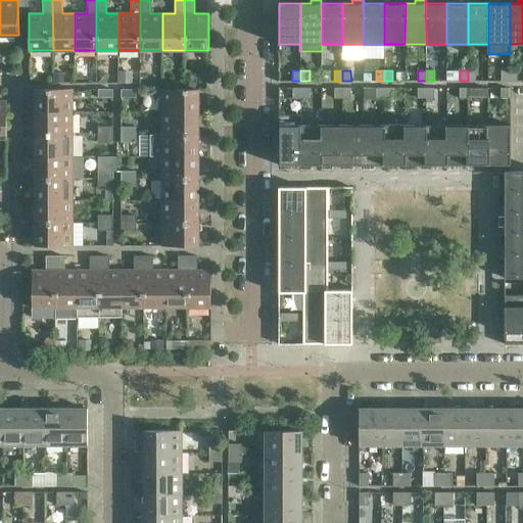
[(476,70),(468,70),(468,81),(476,81),(476,70)]
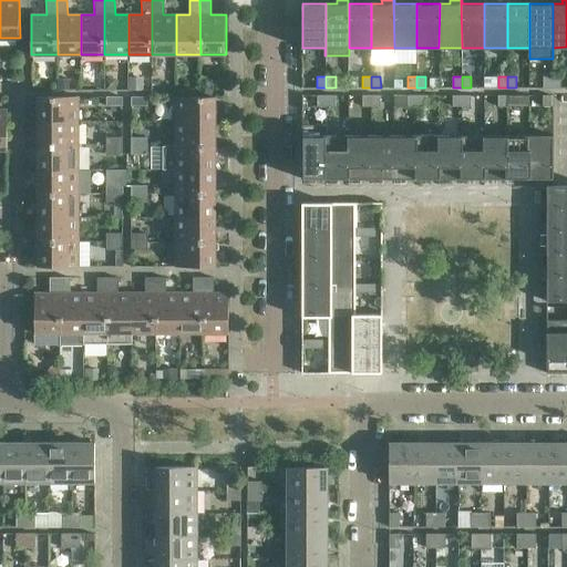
[(552,88),(552,76),(543,76),(543,88),(552,88)]
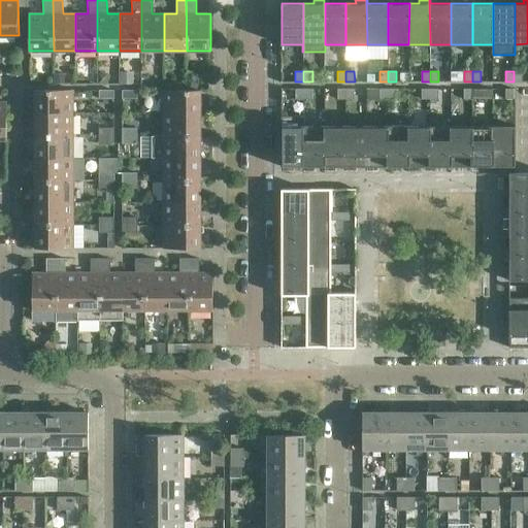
[(523,71),(514,71),(514,81),(523,81),(523,71)]
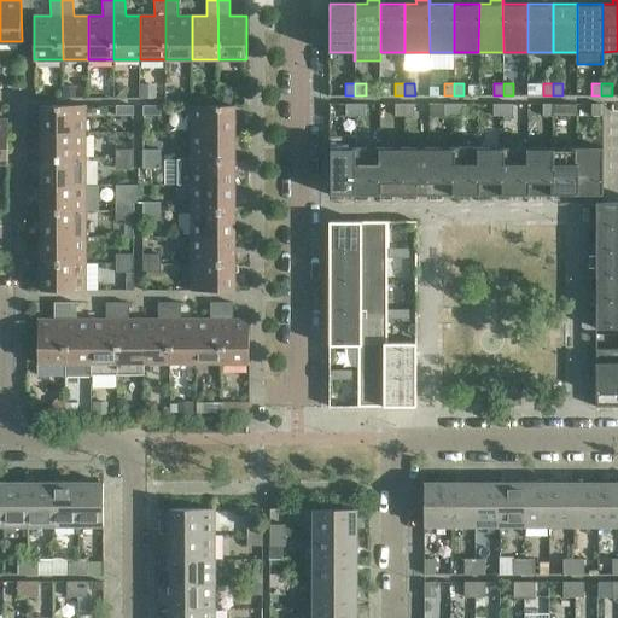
[(70,85),(62,85),(62,98),(75,98),(75,91),(70,85)]
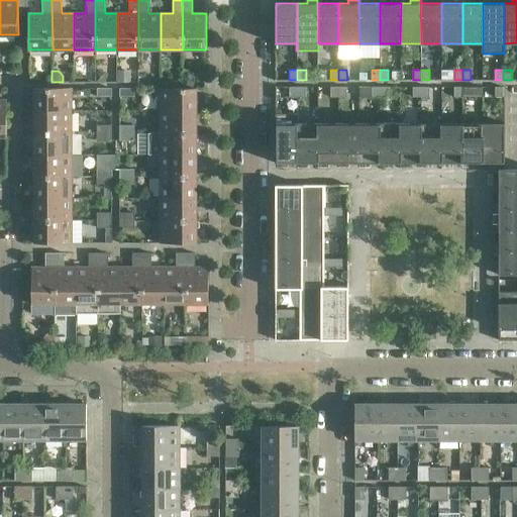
[(105,72),(95,71),(96,82),(105,82),(105,72)]
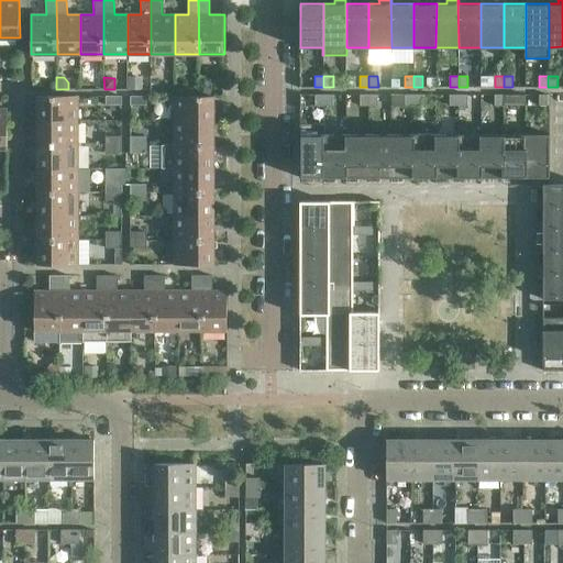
[(142,88),(142,77),(129,77),(129,88),(142,88)]
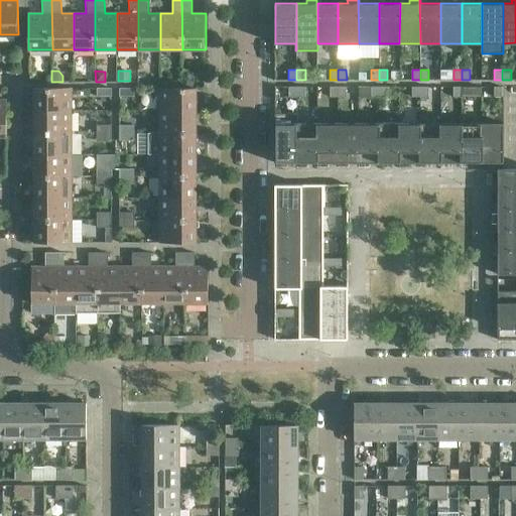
[(296,97),(296,87),(288,87),(288,97),(296,97)]
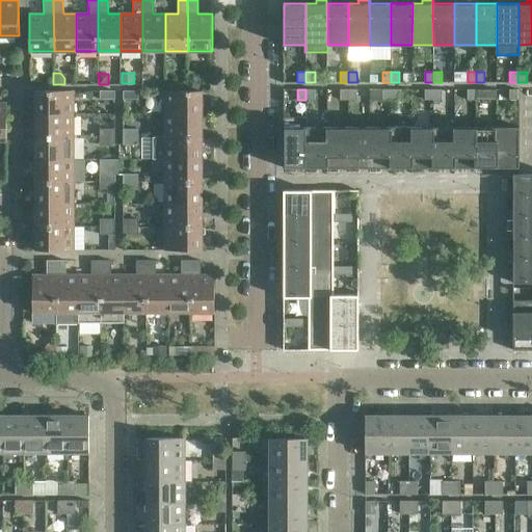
[(314,89),(306,89),(306,100),(314,100),(314,89)]
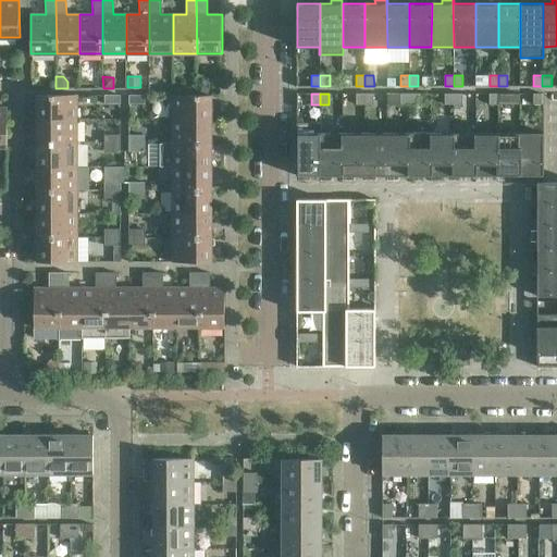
[(364,94),(356,94),(356,104),(364,104),(364,94)]
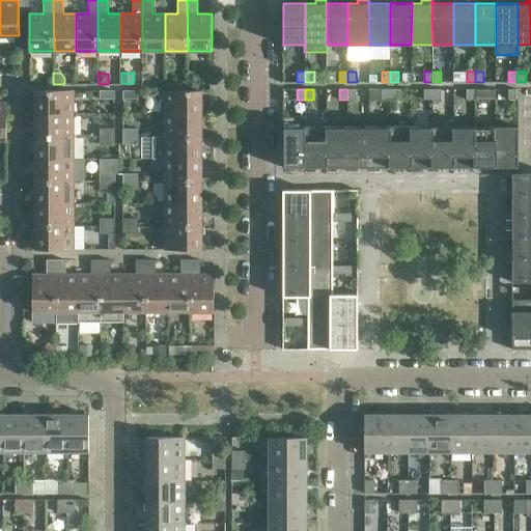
[(347,89),(347,100),(356,100),(356,89),(347,89)]
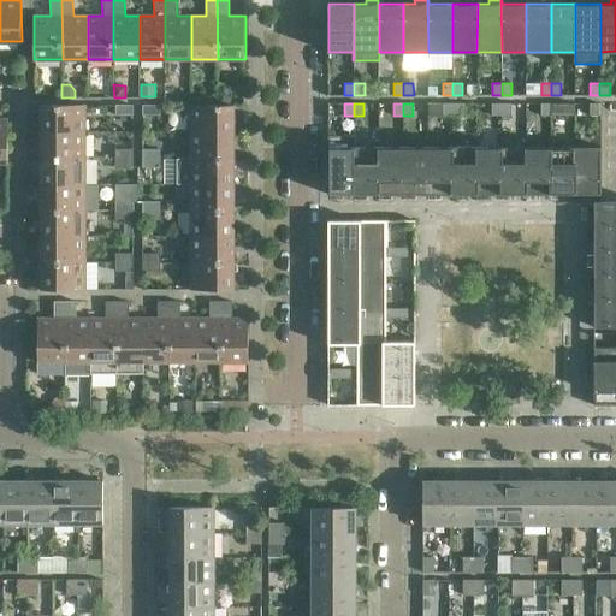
[(452,104),(443,104),(443,116),(452,116),(452,104)]
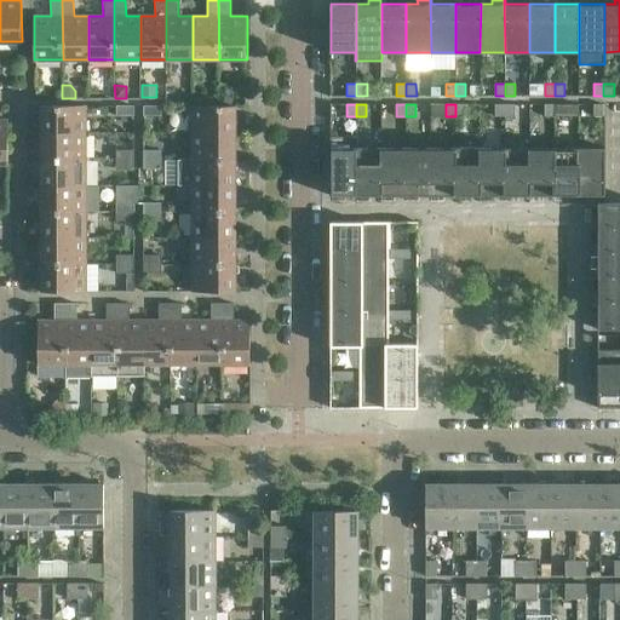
[(465,116),(465,104),(455,104),(455,116),(465,116)]
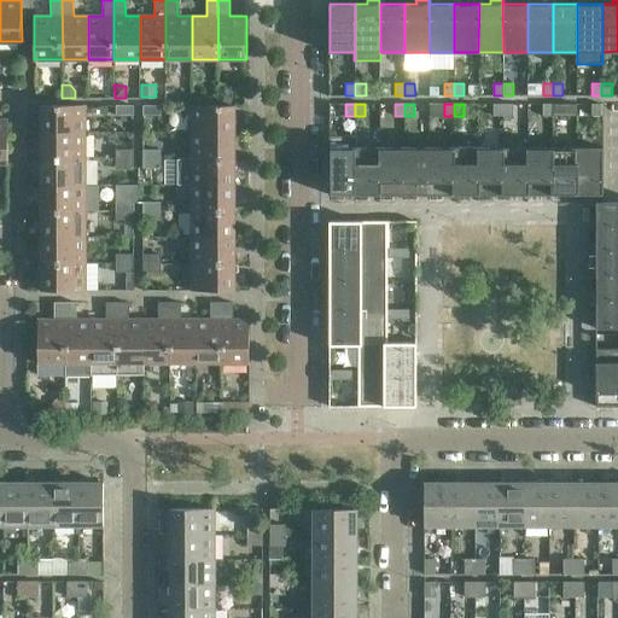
[(503,104),(494,104),(494,116),(503,116),(503,104)]
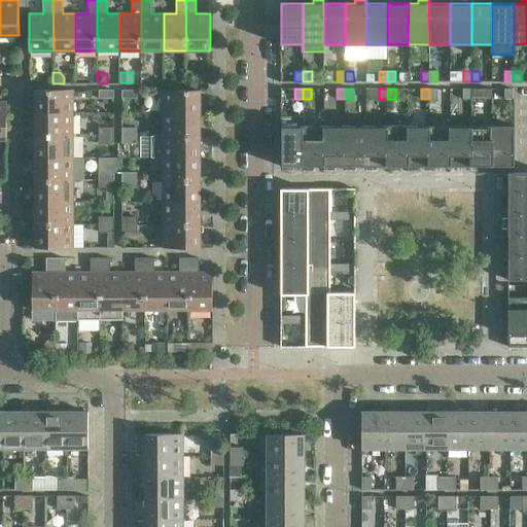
[(437,89),(429,89),(429,99),(437,99),(437,89)]
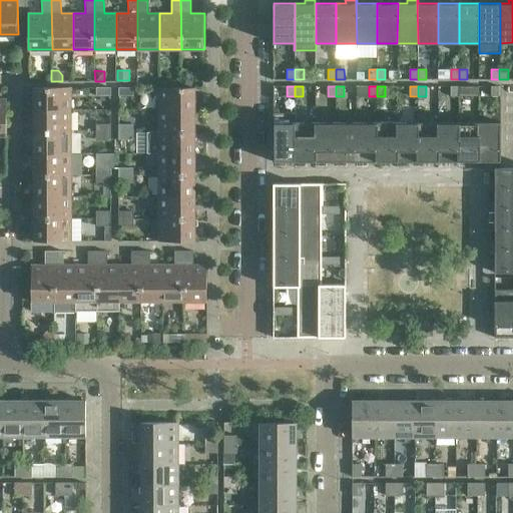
[(459,86),(451,86),(451,96),(459,96),(459,86)]
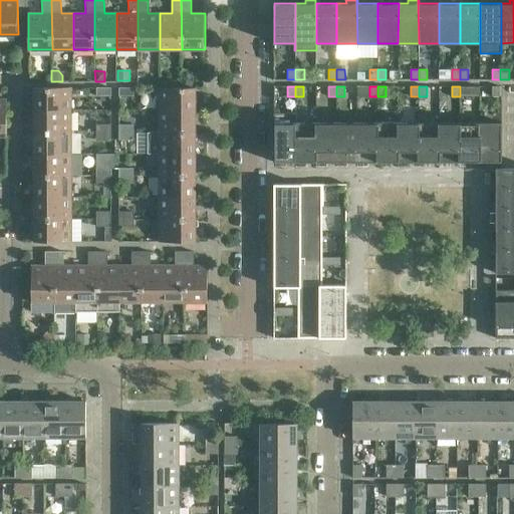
[(460,96),(480,96),(480,86),(460,86),(460,96)]
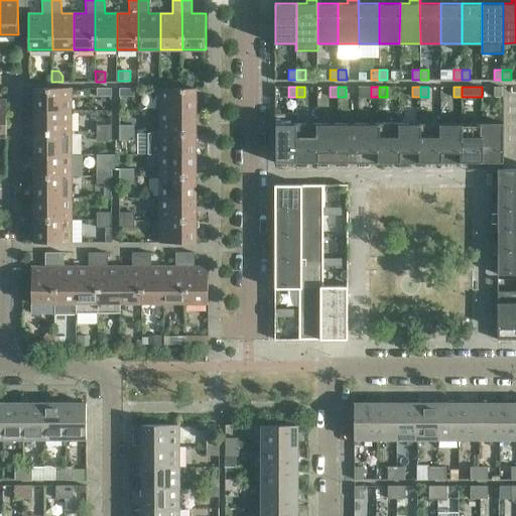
[(494,97),(502,97),(503,87),(494,87),(494,97)]
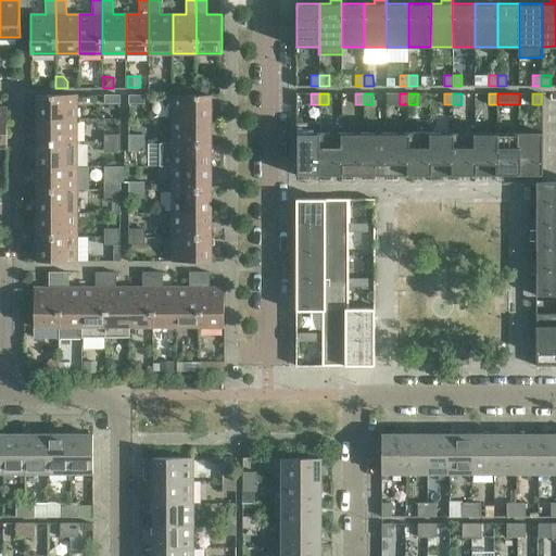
[(77,95),(38,95),(38,119),(77,119),(77,95)]
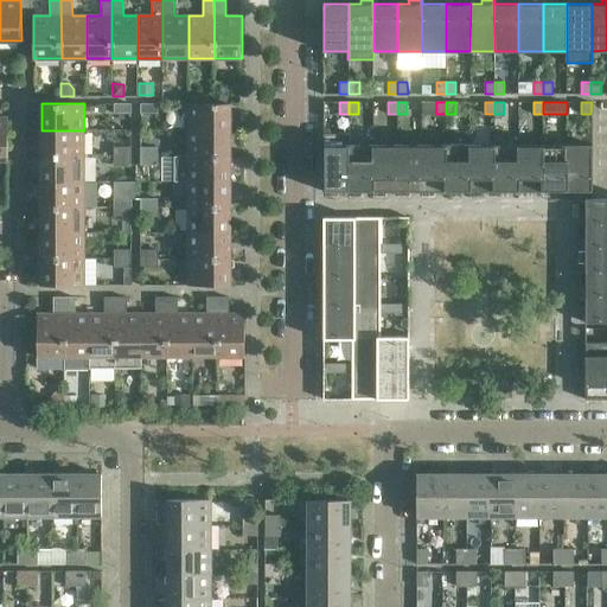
[(230,103),(187,103),(187,131),(230,131),(230,103)]
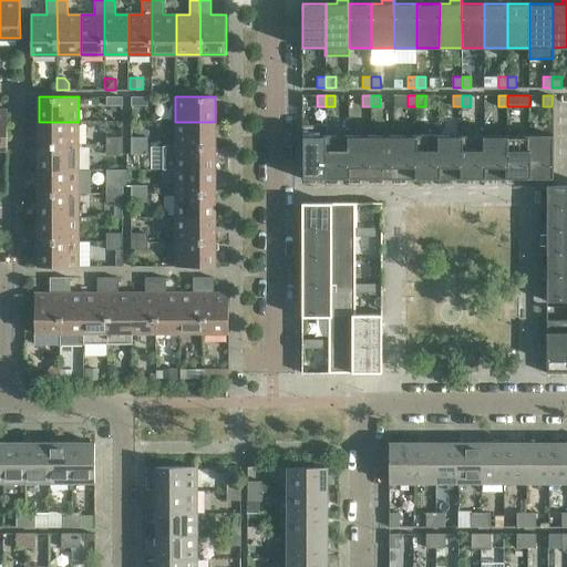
[(79,122),(39,122),(39,146),(79,146),(79,122)]
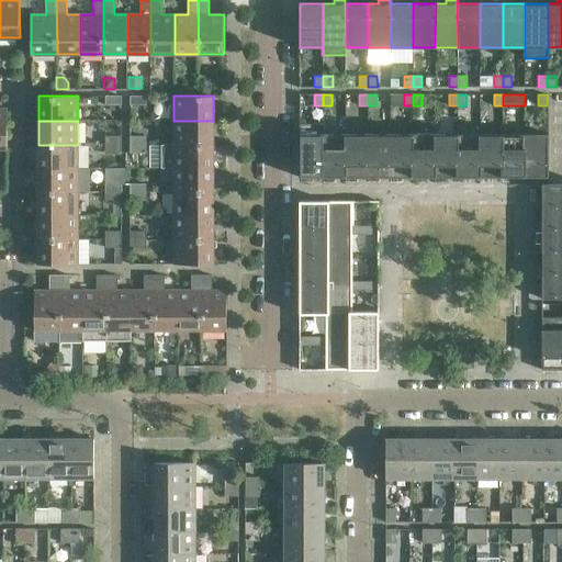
[(213,121),(173,121),(173,144),(213,145),(213,121)]
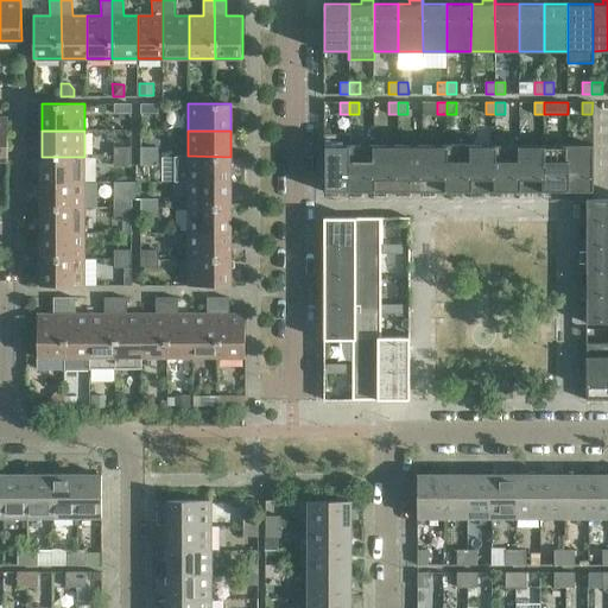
[(349,134),(324,134),(324,192),(349,192),(349,145),(349,134)]
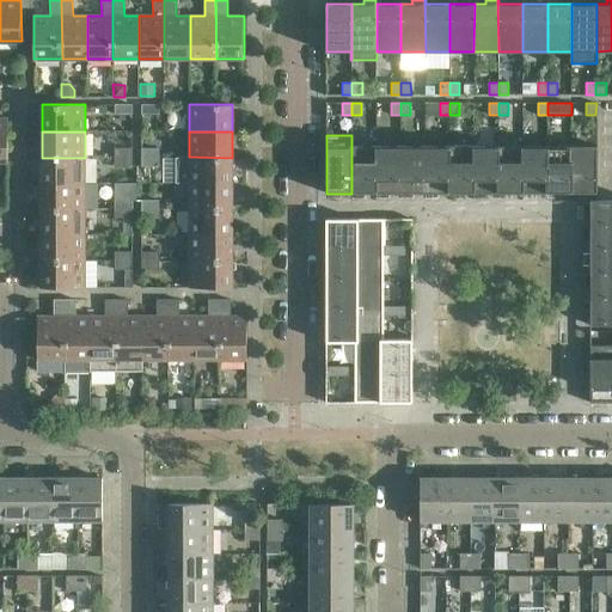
[(375,146),(352,146),(352,194),(375,194),(375,146)]
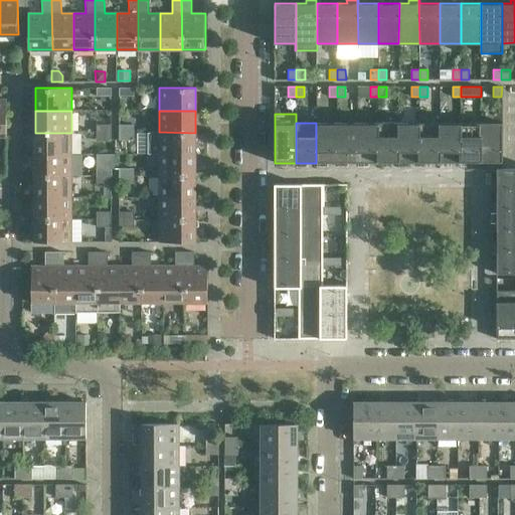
[(337,123),(316,123),(316,163),(337,163),(337,123)]
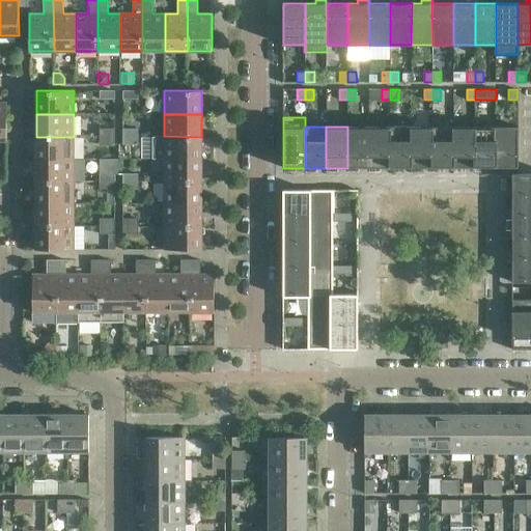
[(368,127),(347,127),(347,168),(368,168),(368,127)]
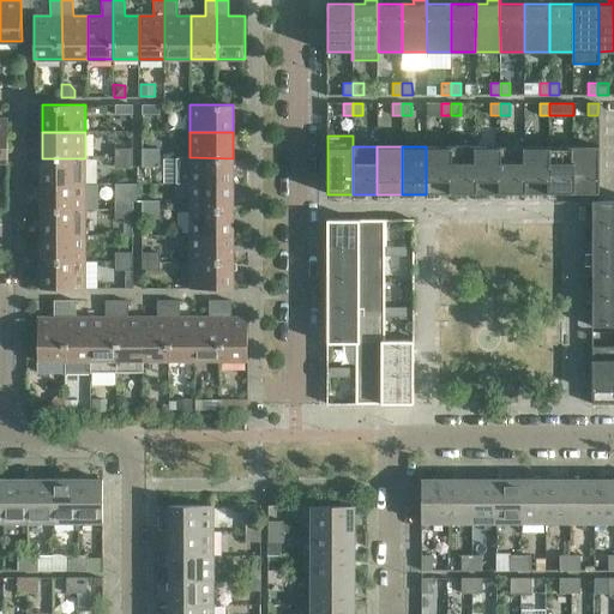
[(451,146),(426,146),(426,194),(451,194),(451,146)]
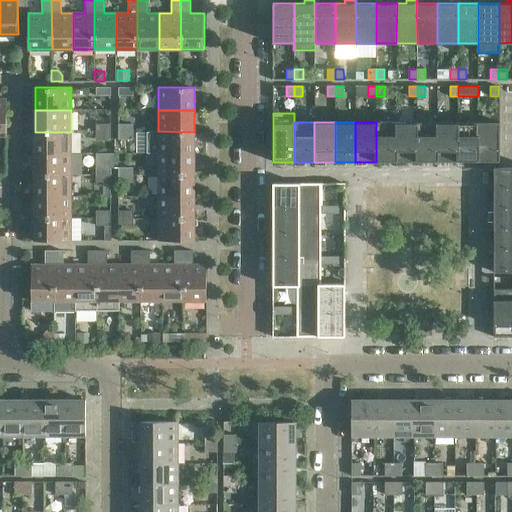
[(397,122),(376,122),(376,162),(397,162),(397,122)]
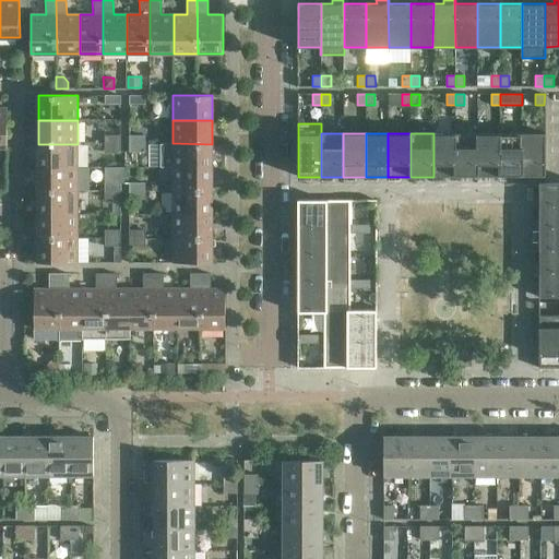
[(455,133),(433,133),(433,177),(455,177),(455,133)]
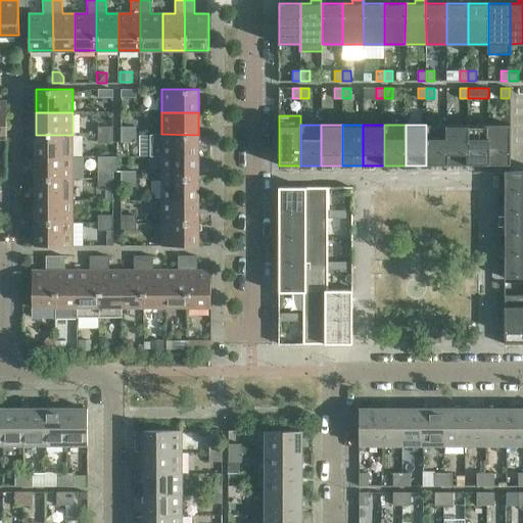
[(447,125),(426,125),(426,165),(447,165),(447,125)]
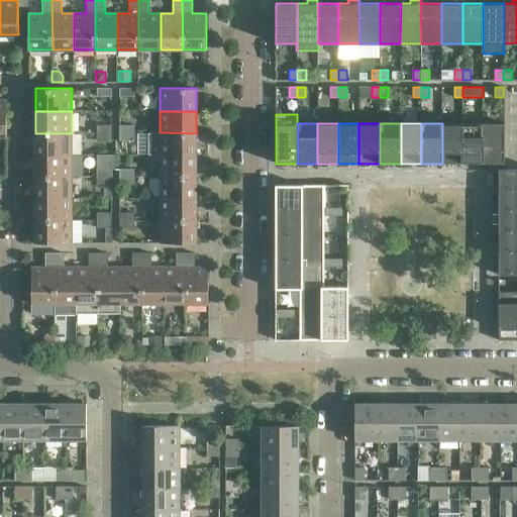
[(462,123),(442,123),(442,164),(462,164),(462,123)]
